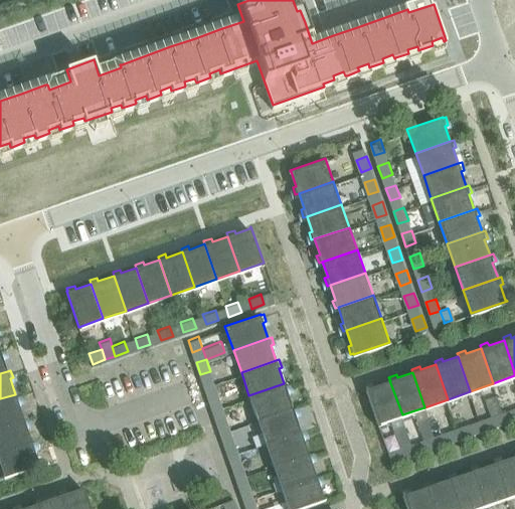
[(389,380),(375,385),(373,382),(366,384),(367,387),(366,387),(378,423),(391,418),(402,414),(389,380)]
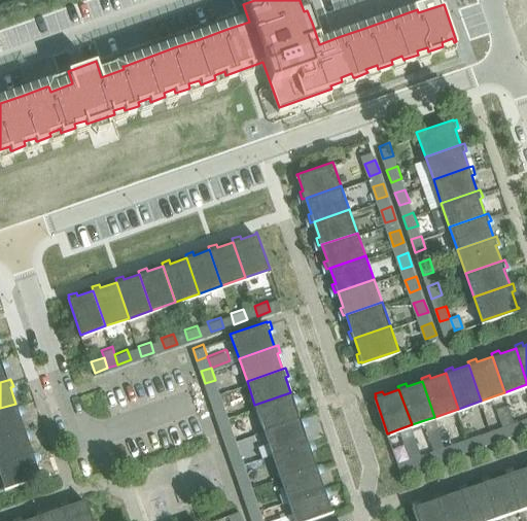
[(219,390),(208,394),(213,407),(223,403),(219,390)]
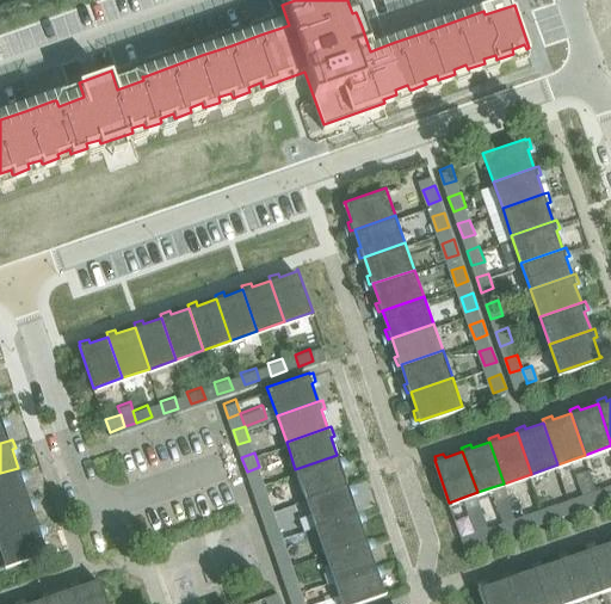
[(295,469),(304,497),(346,481),(340,463),(344,462),(340,454),(337,455),(295,469)]
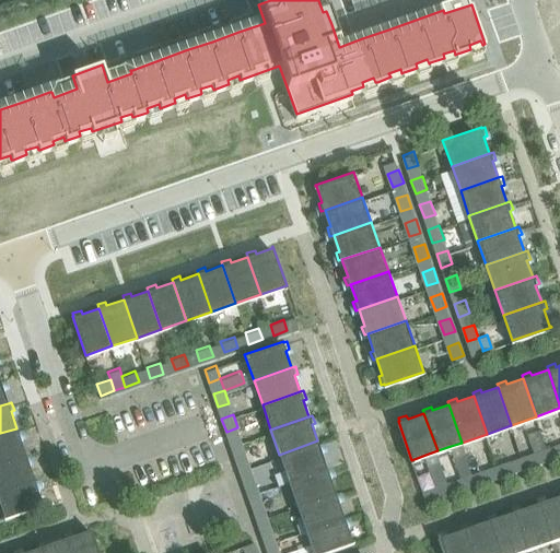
[(16,428),(0,433),(0,461),(25,453),(20,436),(23,435),(20,427),(16,428)]
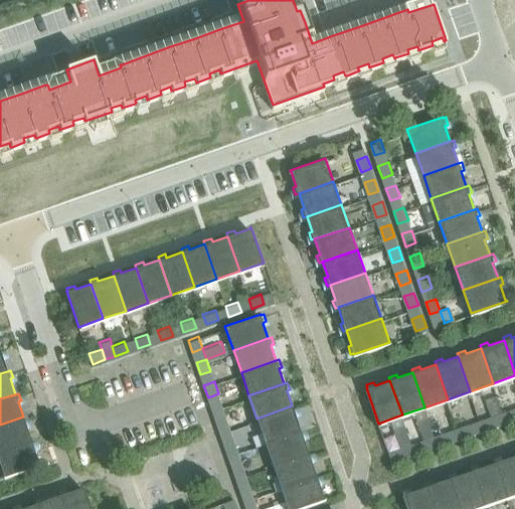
[(496,393),(486,396),(492,414),(495,425),(500,422),(504,421),(505,420),(502,410),(496,393)]
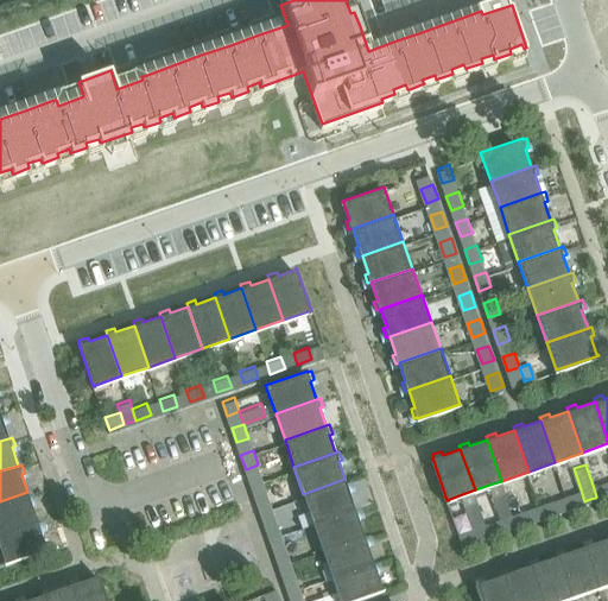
[(267,492),(261,478),(249,481),(255,497),(267,492)]
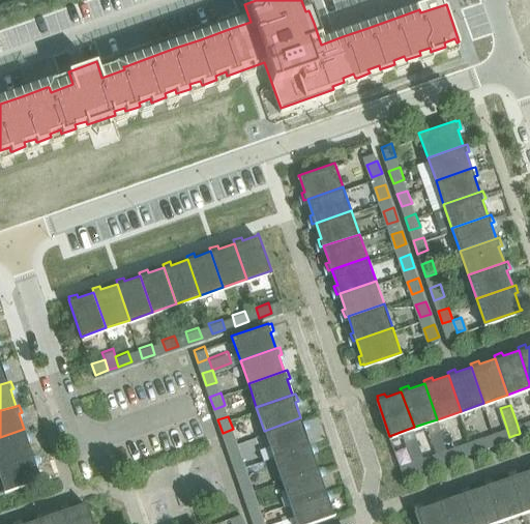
[(264,431),(272,454),(308,441),(303,426),(306,425),(303,417),(300,418),(300,417),(264,431)]
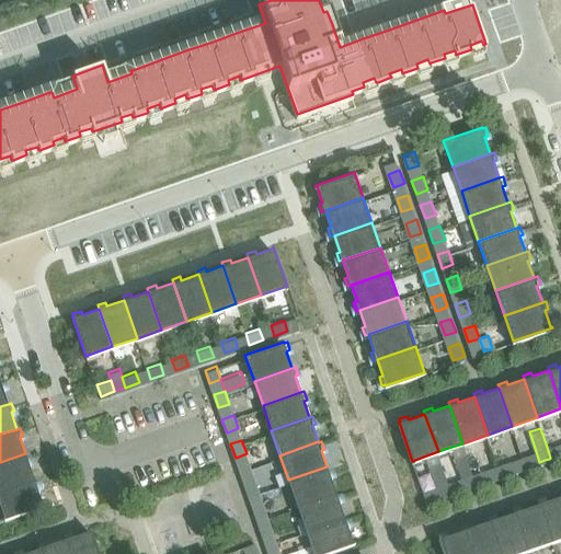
[(560,445),(560,442),(547,447),(550,458),(560,453),(560,445)]
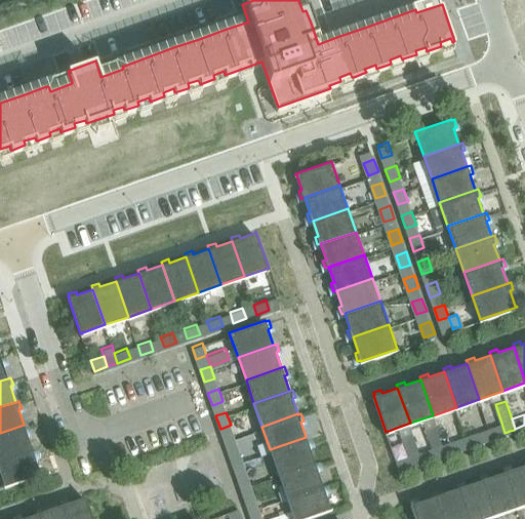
[(433,415),(422,418),(432,446),(435,456),(439,455),(443,454),(446,453),(442,443),(433,415)]
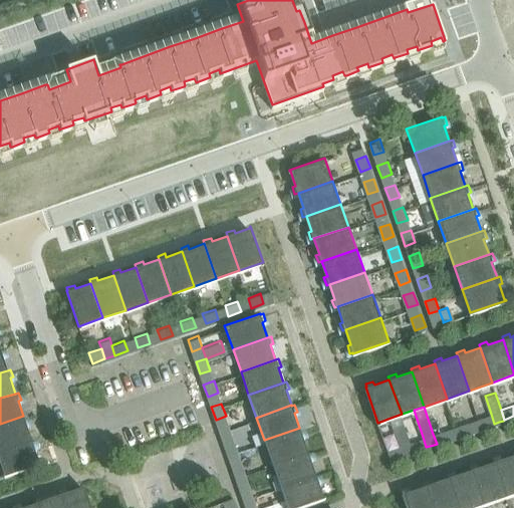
[(232,416),(238,431),(256,423),(250,408),(232,416)]
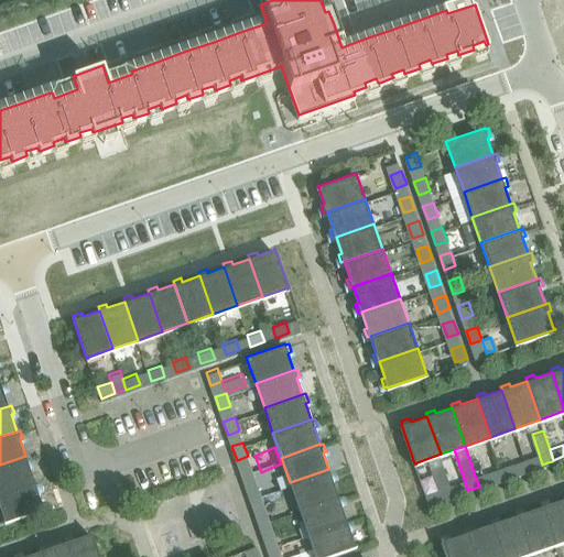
[(441,454),(429,458),(438,488),(443,499),(446,498),(451,497),(454,495),(451,484),(441,454)]
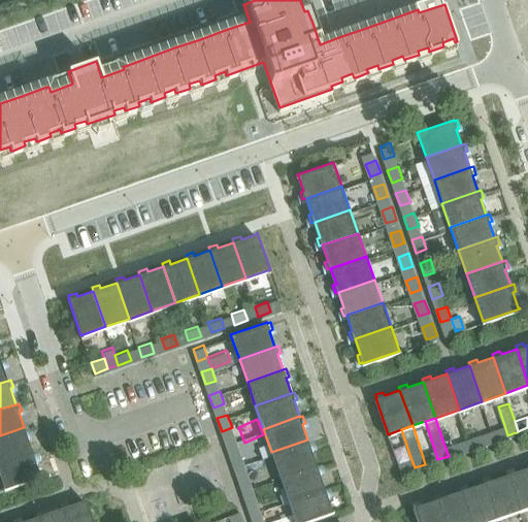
[(504,425),(491,429),(495,439),(507,435),(504,425)]
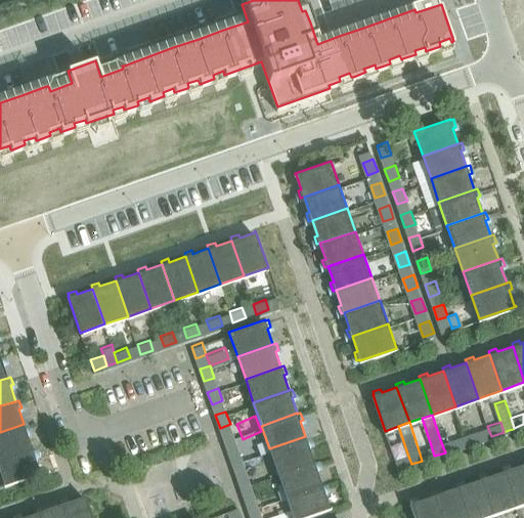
[(24,424),(0,432),(0,458),(32,447),(27,432),(30,431),(27,423),(24,424)]
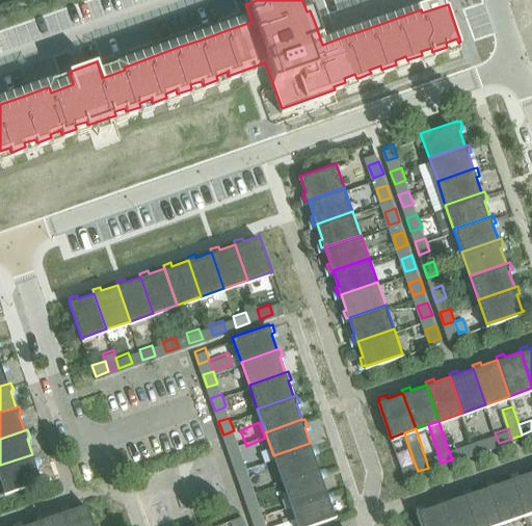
[(484,437),(472,441),(475,451),(488,447),(484,437)]
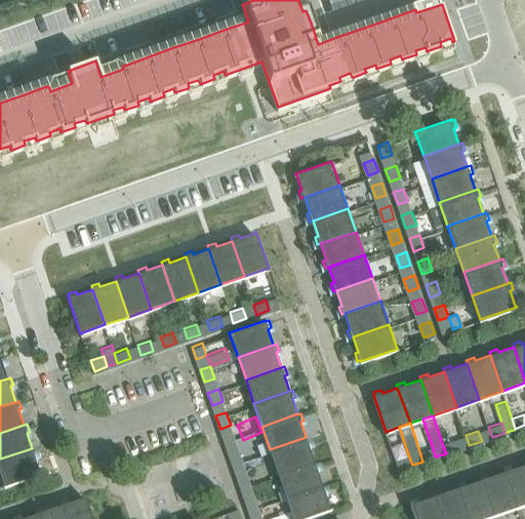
[(239,448),(234,435),(224,439),(228,451),(239,448)]
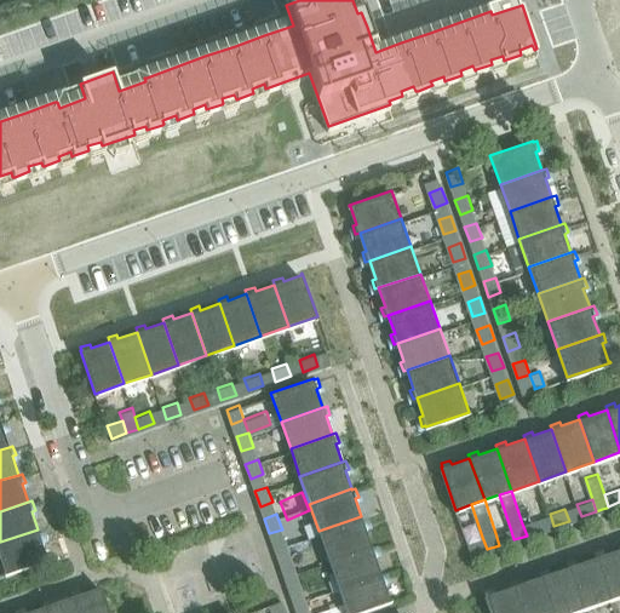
[(319,531),(328,559),(371,544),(363,526),(368,525),(365,515),(361,516),(319,531)]
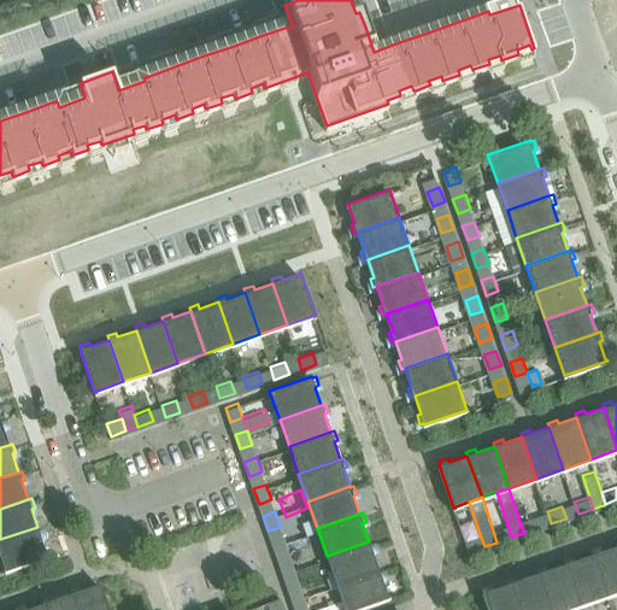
[(534,515),(519,521),(524,533),(539,528),(534,515)]
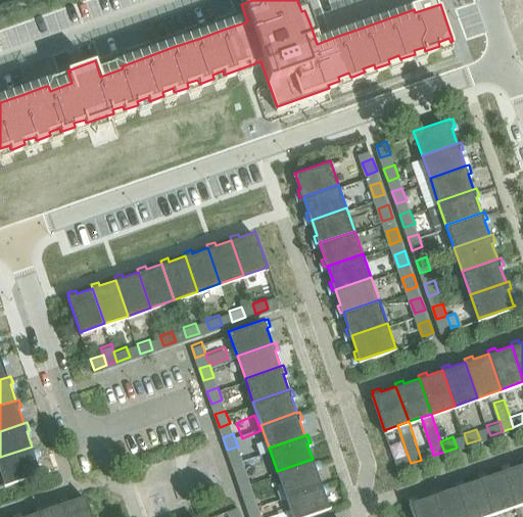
[(430,444),(418,450),(421,460),(433,455),(430,444)]
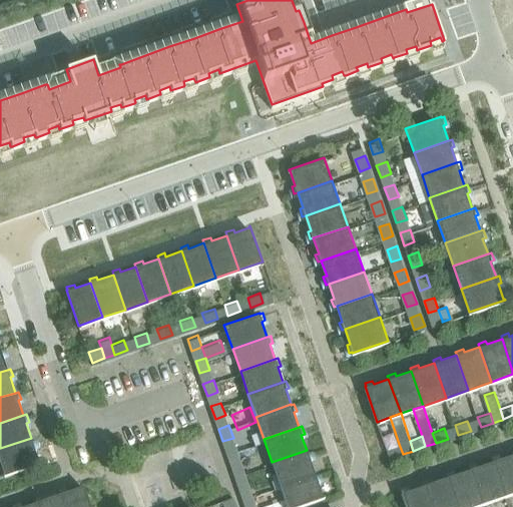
[(31,438),(0,448),(0,461),(4,473),(40,461),(40,460),(39,460),(33,445),(37,444),(34,437),(31,438)]
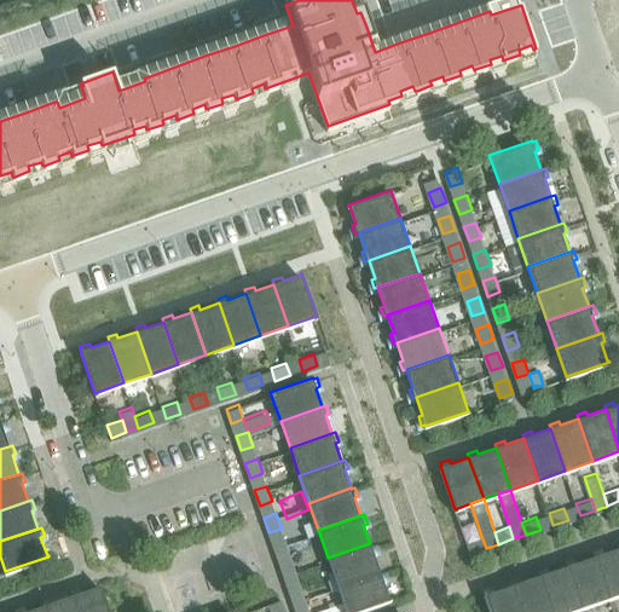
[(486,548),(481,536),(467,542),(472,554),(486,548)]
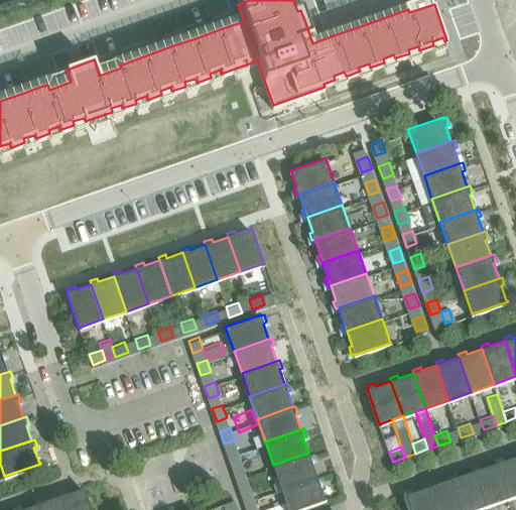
[(242,463),(238,451),(228,455),(232,467),(242,463)]
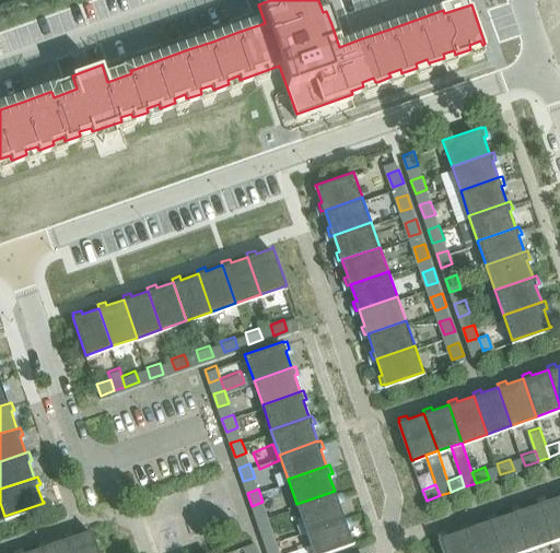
[(305,529),(343,516),(337,498),(341,497),(338,490),(335,491),(296,504),(302,519),(305,529)]
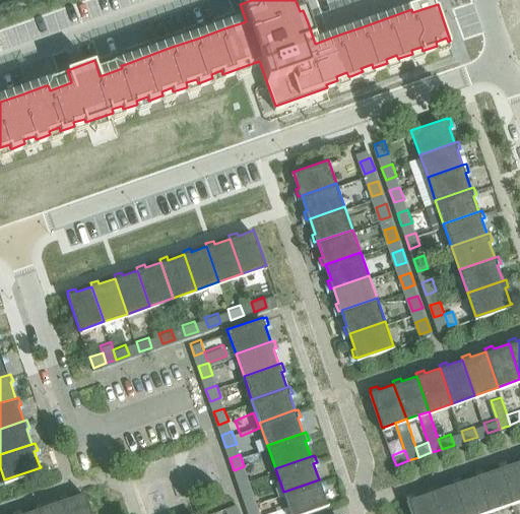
[(519,498),(519,458),(507,463),(506,460),(499,463),(500,466),(512,502),(519,498)]
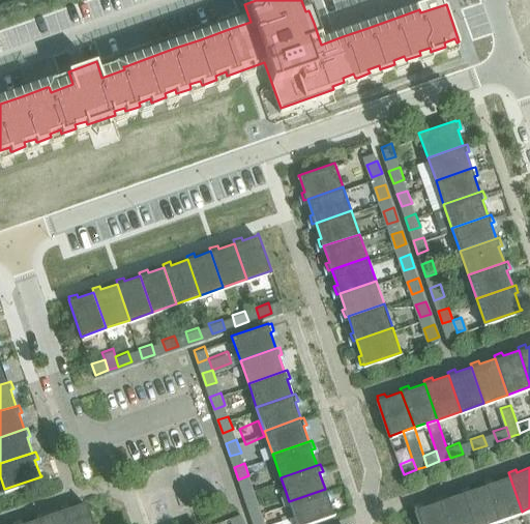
[(522,512),(509,475),(494,481),(493,477),(484,481),(486,484),(498,520),(522,512)]
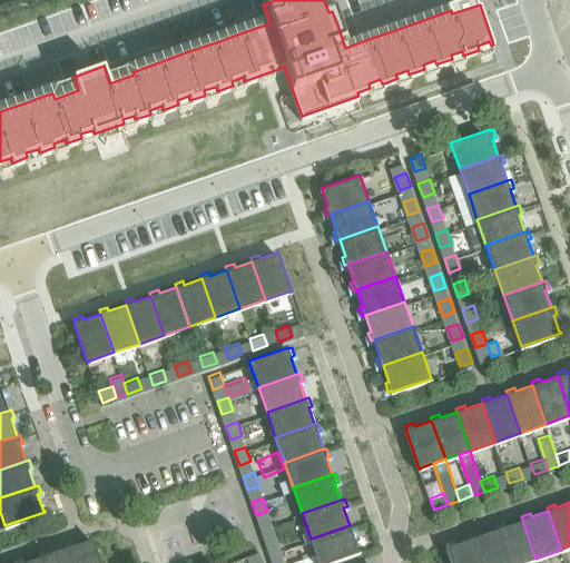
[(521,562),(536,559),(522,520),(505,525),(504,522),(497,525),(498,529),(509,562),(521,562)]
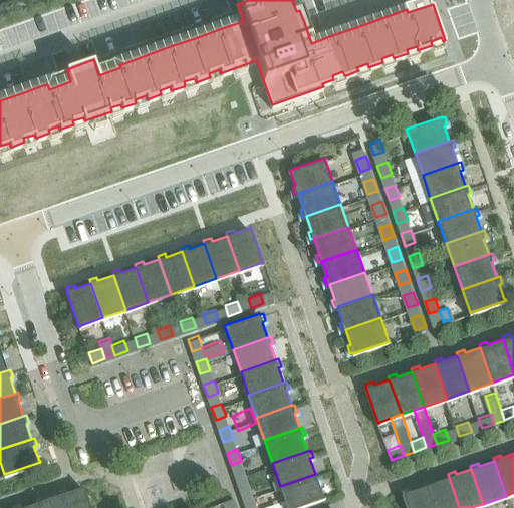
[(249,484),(245,472),(235,475),(239,487),(249,484)]
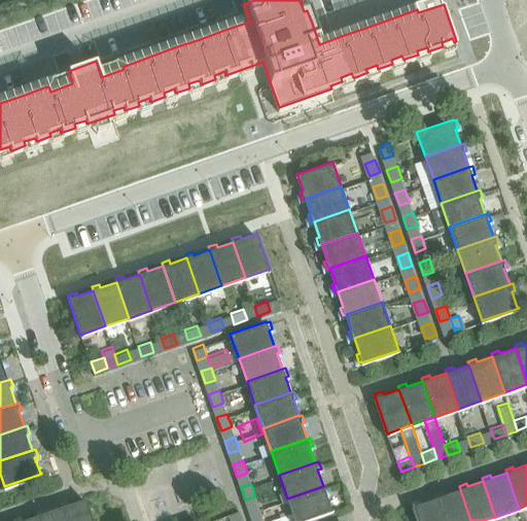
[(287,498),(294,520),(299,520),(332,510),(331,509),(330,509),(325,493),(328,492),(326,485),(323,486),(287,498)]
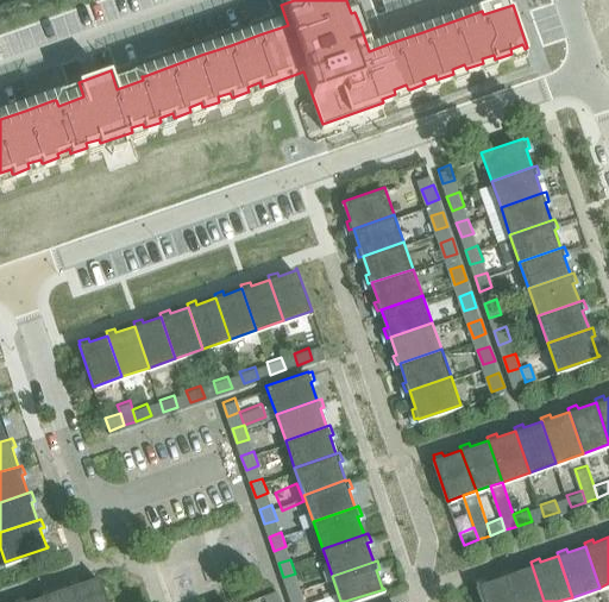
[(544,601),(532,565),(514,571),(512,568),(503,570),(504,575),(513,601),(544,601)]
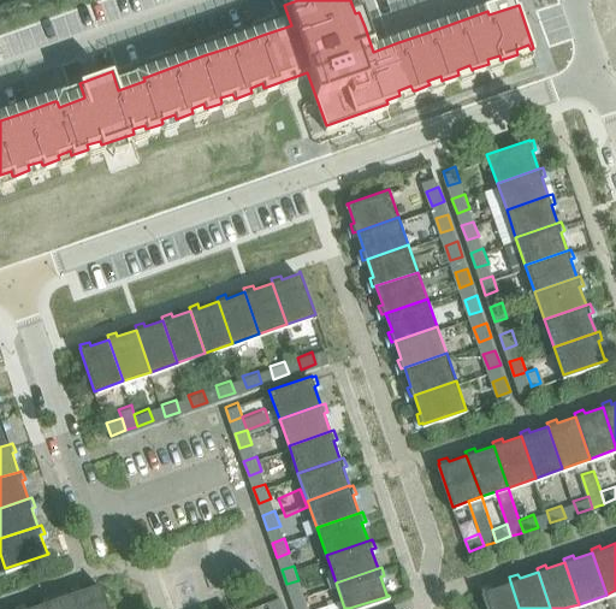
[(72,591),(77,608),(110,608),(100,580),(99,581),(99,583),(81,589),(80,584),(71,587),(72,591)]
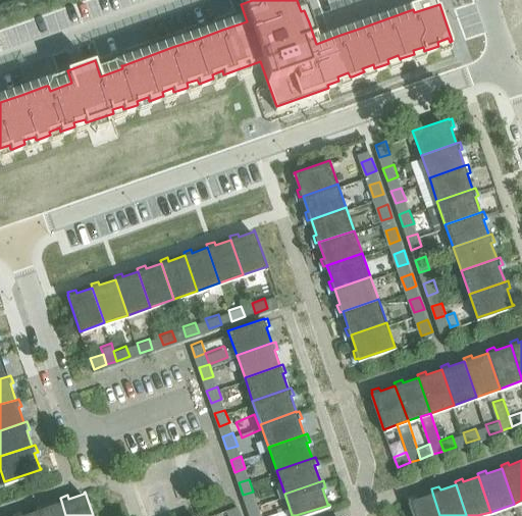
[(439,515),(432,493),(417,498),(416,495),(409,497),(409,500),(408,500),(413,515),(439,515)]
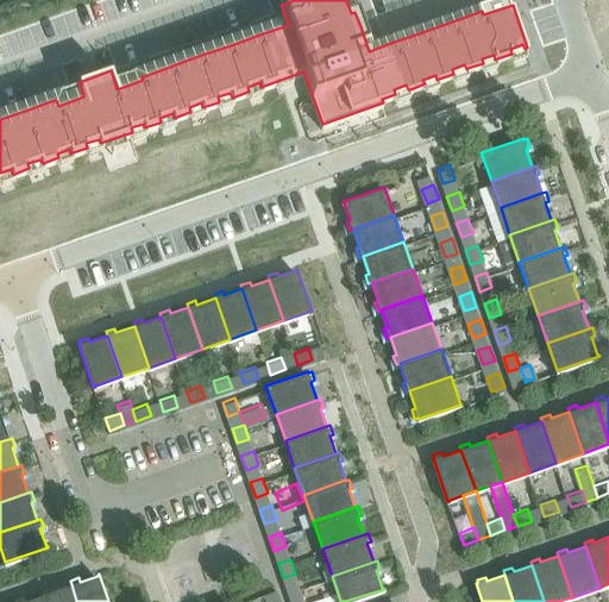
[(44,594),(46,601),(76,601),(71,584),(52,591),(51,587),(43,590),(44,594)]
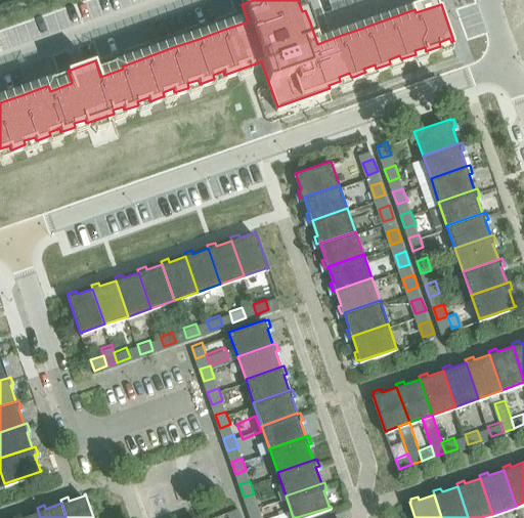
[(257,517),(262,516),(258,504),(248,508),(251,517),(257,517)]
